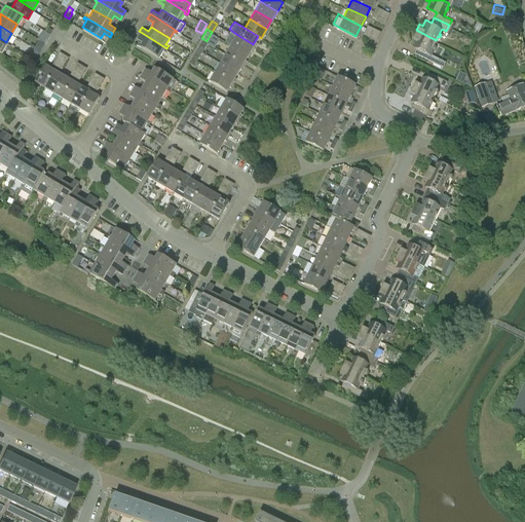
[(190,38),(195,41),(200,33),(195,30),(190,38)]
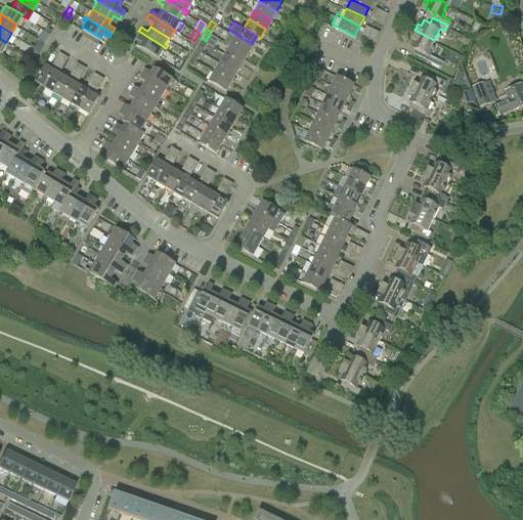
[(418,47),(415,52),(430,59),(433,54),(429,51),(431,46),(432,47),(434,45),(432,44),(434,40),(415,30),(410,36),(415,38),(411,44),(418,47)]
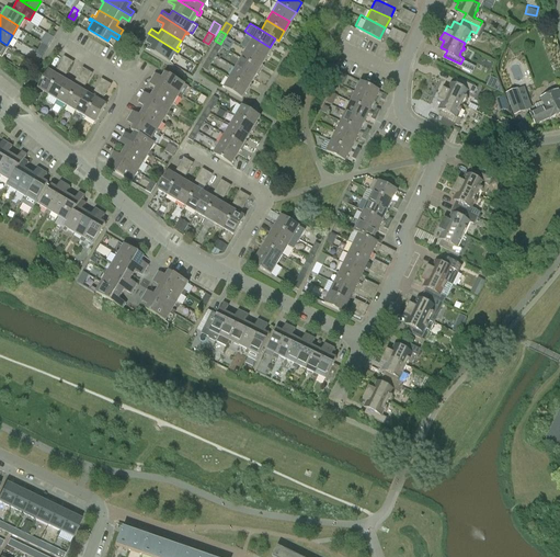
[(174,52),(176,53),(178,52),(148,33),(146,38),(152,43),(149,48),(169,59),(174,52)]
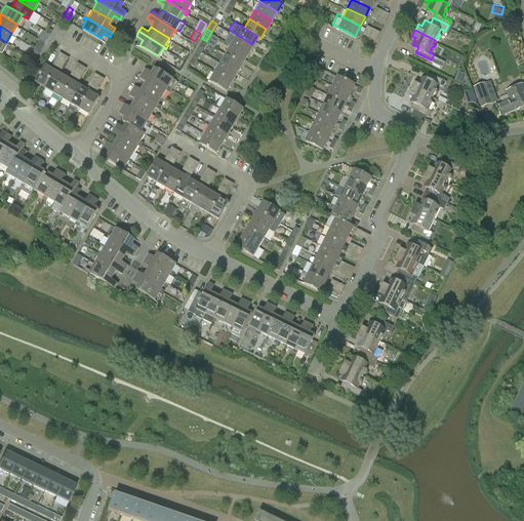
[(231,43),(247,53),(252,44),(236,34),(231,43)]
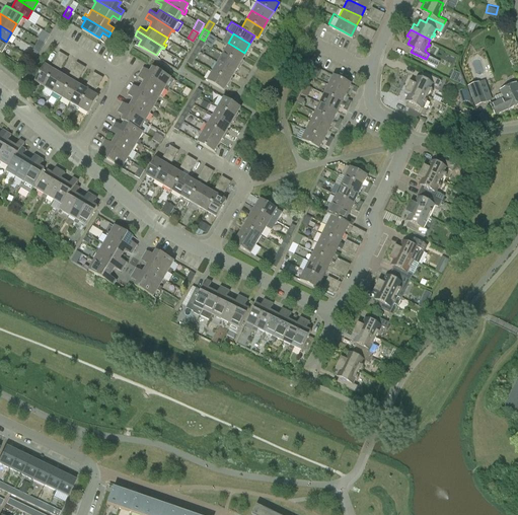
[(194,46),(199,49),(204,41),(199,38),(194,46)]
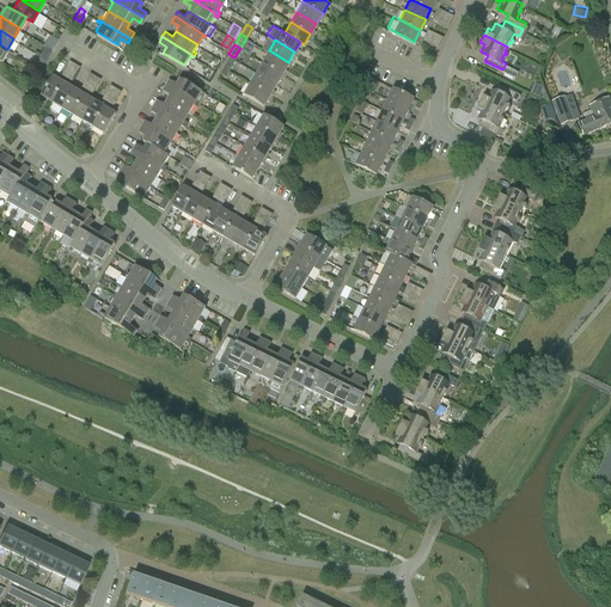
[(262,61),(282,72),(288,62),(269,50),(262,61)]
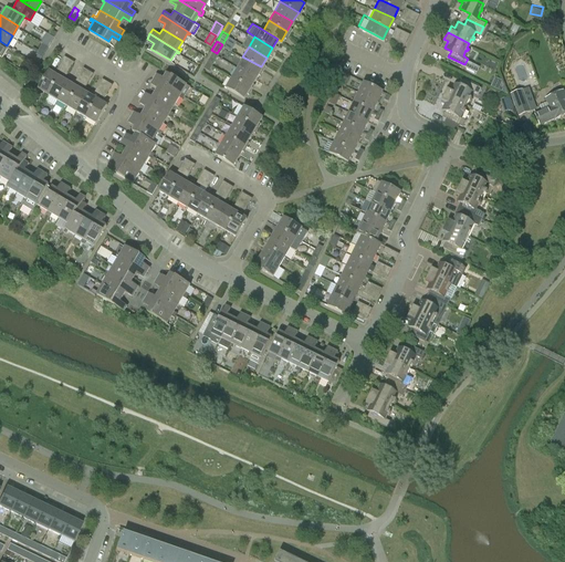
[(206,60),(211,63),(217,53),(211,50),(206,60)]
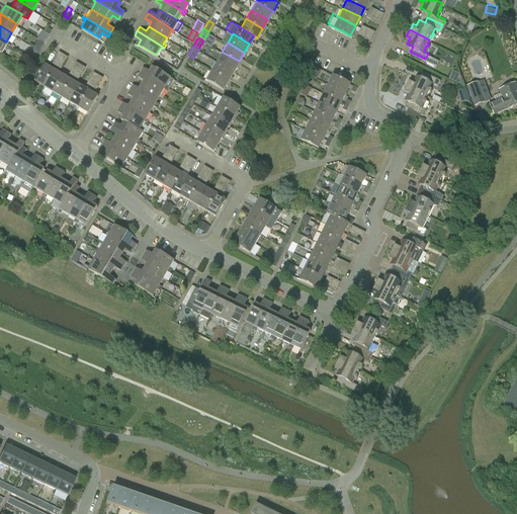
[(217,60),(219,61),(233,70),(239,61),(222,52),(217,60)]
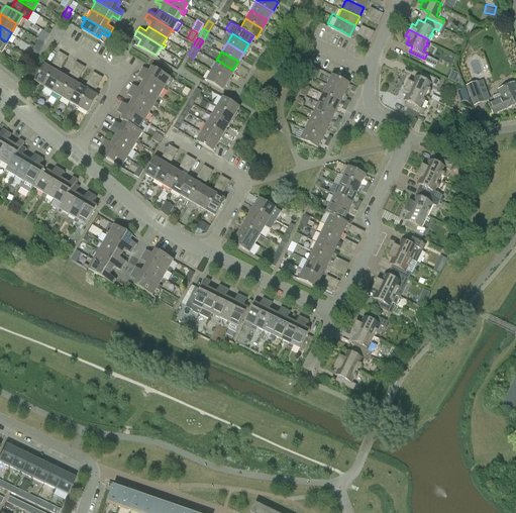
[(211,69),(227,79),(232,70),(218,61),(216,60),(211,69)]
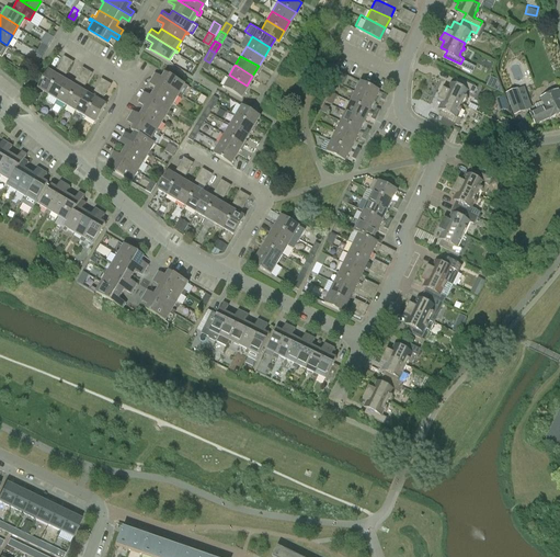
[(46,91),(57,72),(47,67),(37,86),(46,91)]
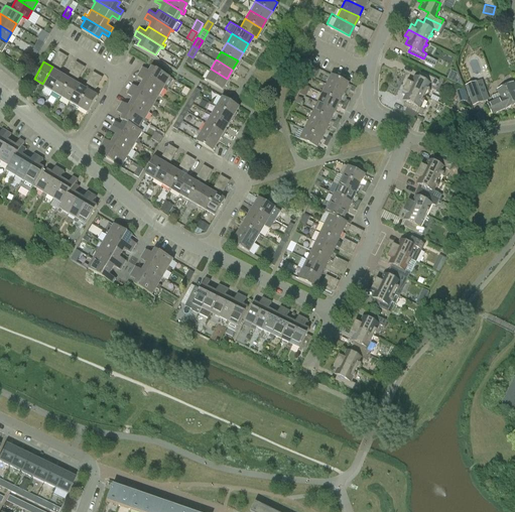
[(168,83),(165,82),(169,75),(151,64),(148,69),(142,65),(139,70),(166,86),(168,83)]
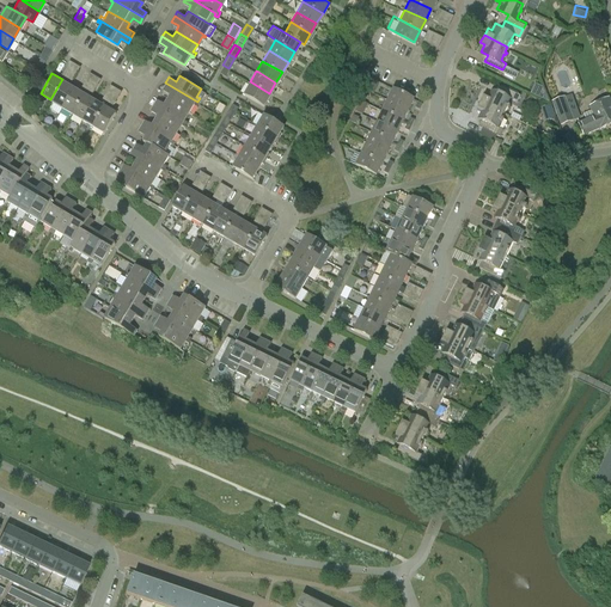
[(61,105),(73,85),(62,79),(50,99),(61,105)]
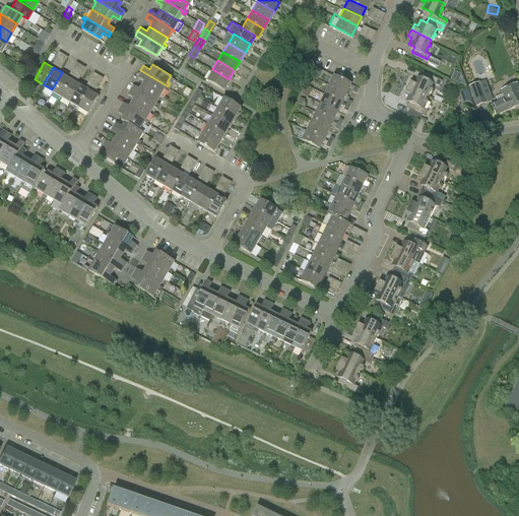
[(229,79),(212,69),(207,78),(223,88),(229,79)]
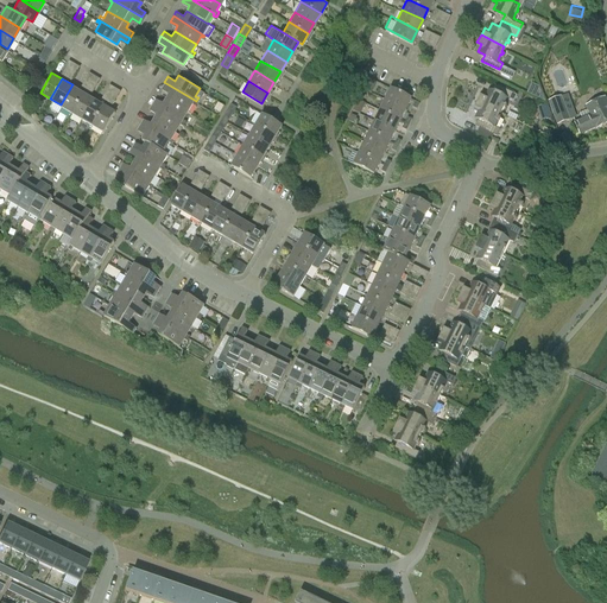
[(193,101),(196,102),(196,101),(164,82),(162,87),(169,91),(165,96),(187,109),(193,101)]
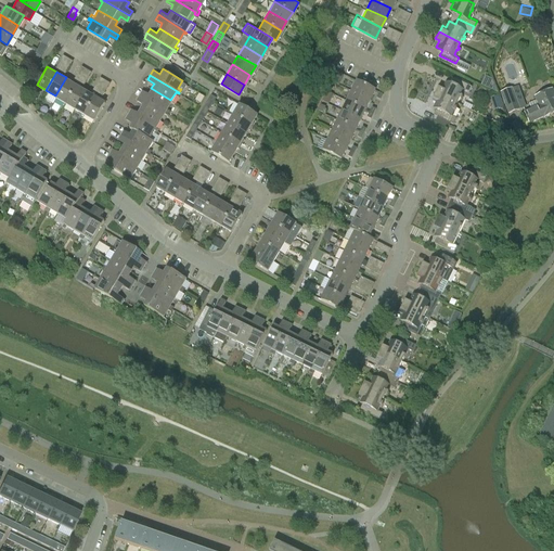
[(454,76),(452,81),(446,78),(442,85),(438,82),(435,89),(456,100),(459,95),(460,95),(461,93),(460,92),(463,87),(468,89),(472,84),(454,76)]
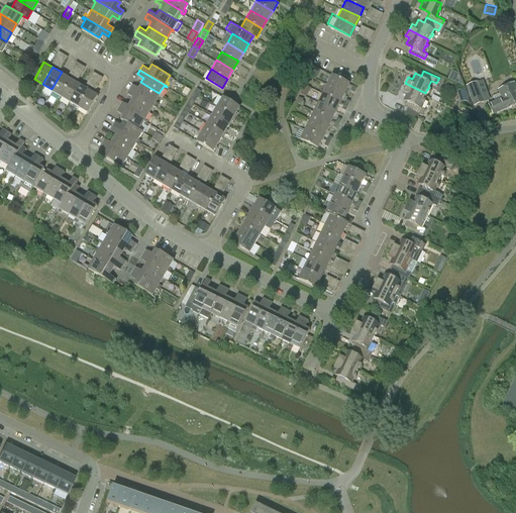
[(61,94),(70,78),(62,72),(52,89),(61,94)]
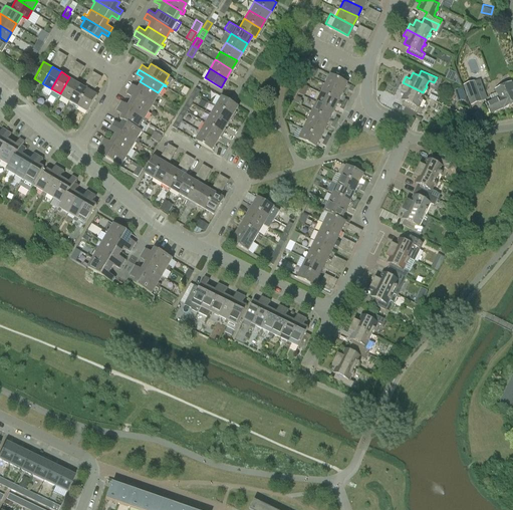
[(325,81),(342,89),(346,80),(329,71),(325,81)]
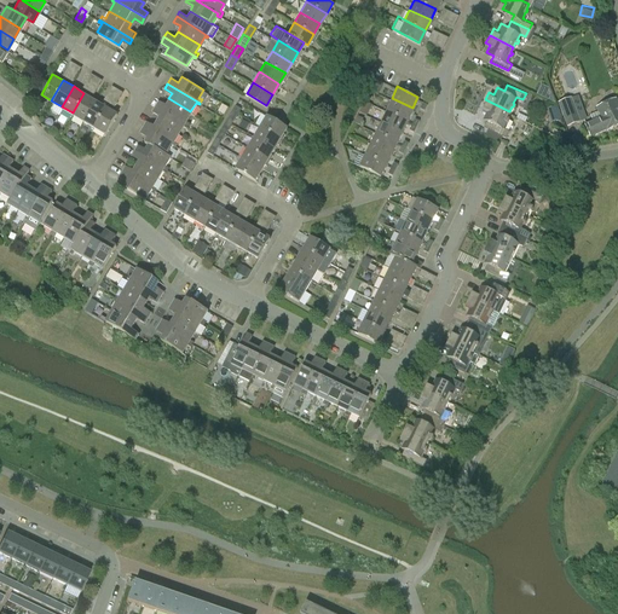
[(82,119),(94,99),(84,93),(73,113),(82,119)]
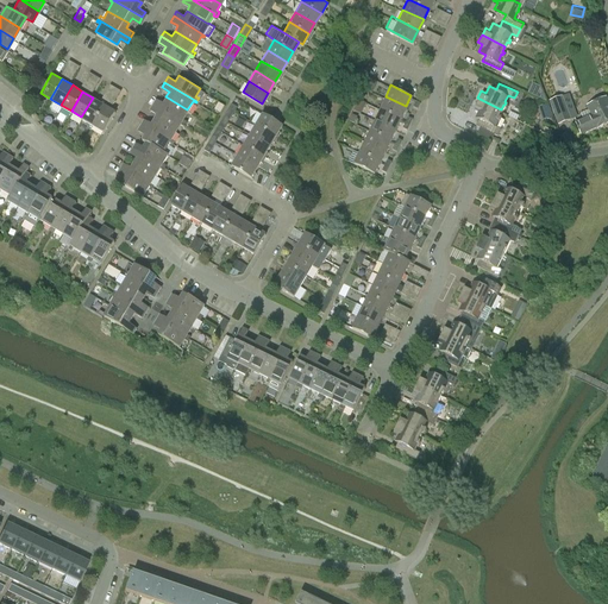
[(557,121),(570,117),(562,92),(547,96),(557,121)]
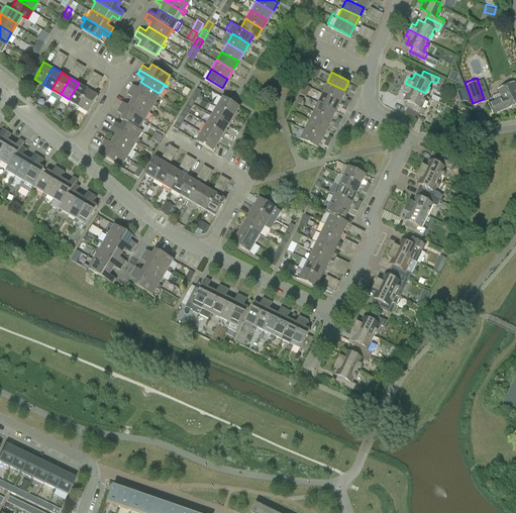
[(492,112),(506,105),(515,100),(515,83),(514,78),(497,86),(499,90),(492,93),(494,97),(487,101),(492,112)]
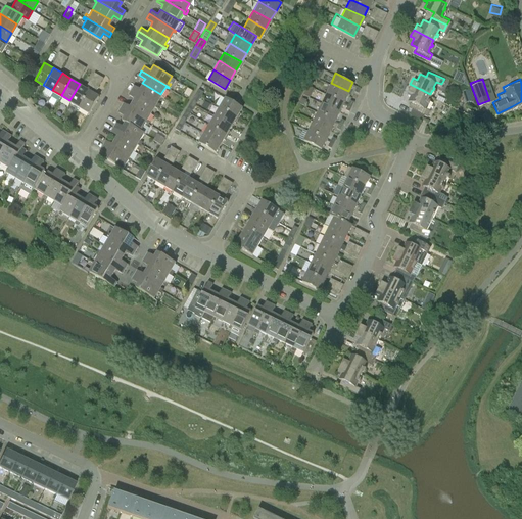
[(307,94),(312,85),(306,82),(302,91),(307,94)]
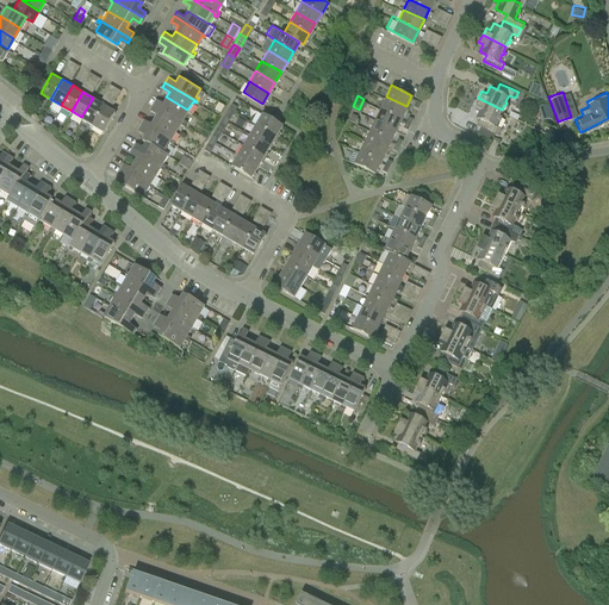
[(186,119),(184,117),(187,110),(166,97),(163,101),(156,97),(153,103),(185,122),(186,119)]
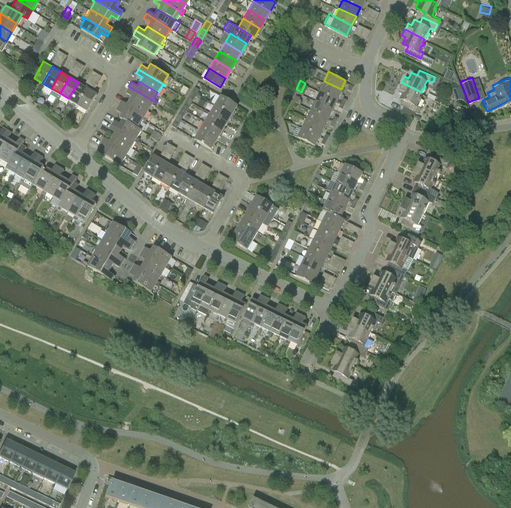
[(319,90),(336,98),(341,89),(324,81),(319,90)]
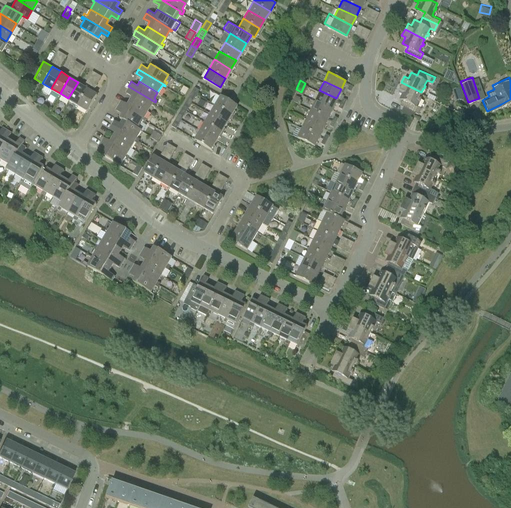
[(77,103),(87,87),(78,82),(68,98),(77,103)]
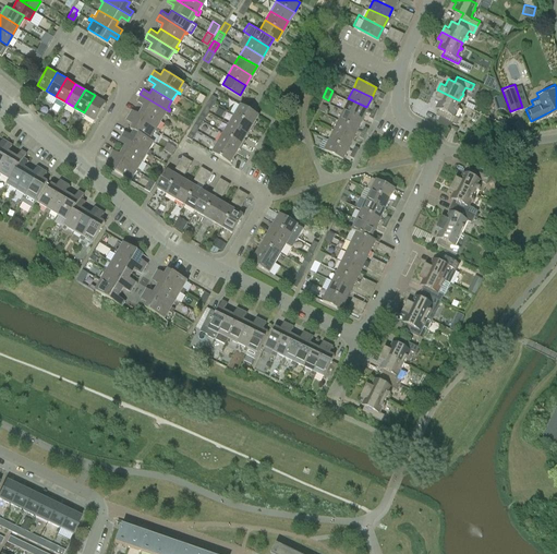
[(456,121),(459,115),(452,112),(456,107),(457,108),(458,106),(457,105),(459,100),(437,89),(434,96),(438,98),(435,104),(442,107),(438,113),(456,121)]
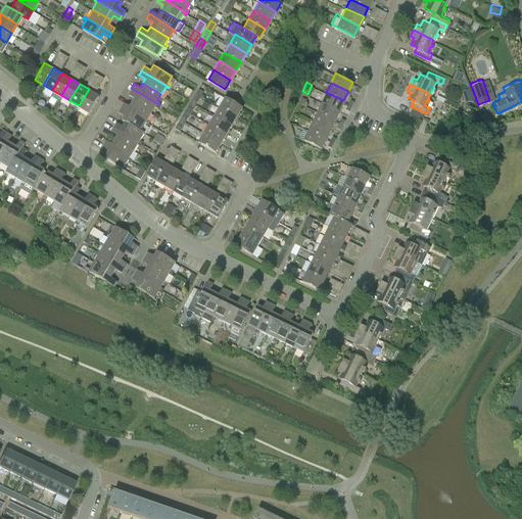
[(461,88),(465,99),(473,96),(469,86),(461,88)]
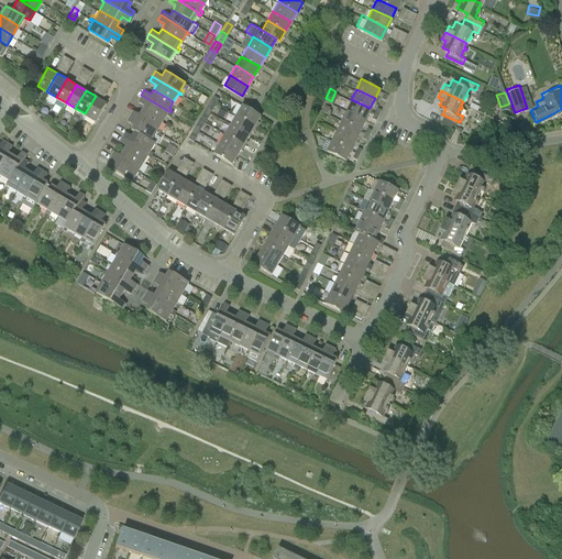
[(166,112),(169,114),(171,112),(141,95),(139,99),(145,103),(142,108),(162,120),(166,112)]
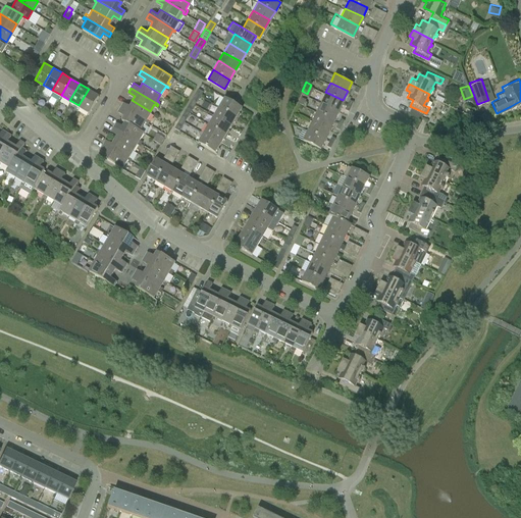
[(89,89),(79,105),(87,110),(97,94),(89,89)]
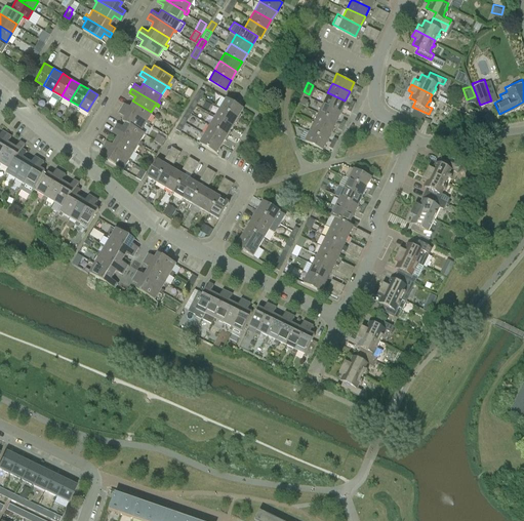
[(323,102),(340,110),(345,101),(327,92),(323,102)]
